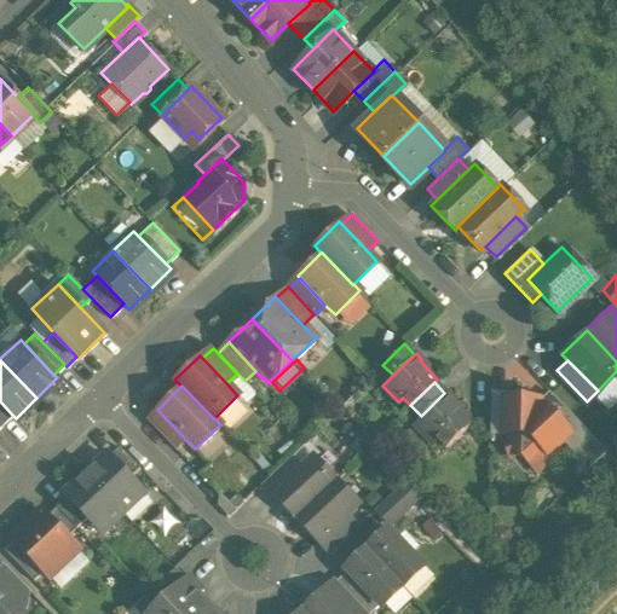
[(421,416),(413,423),(430,440),(433,436),(444,447),(471,421),(450,399),(451,398),(447,392),(421,416)]
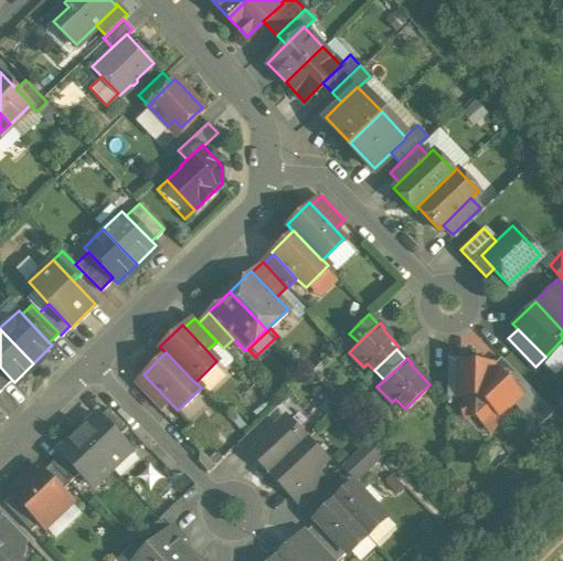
[(529,387),(501,358),(494,367),(518,393),(520,397),(529,387)]
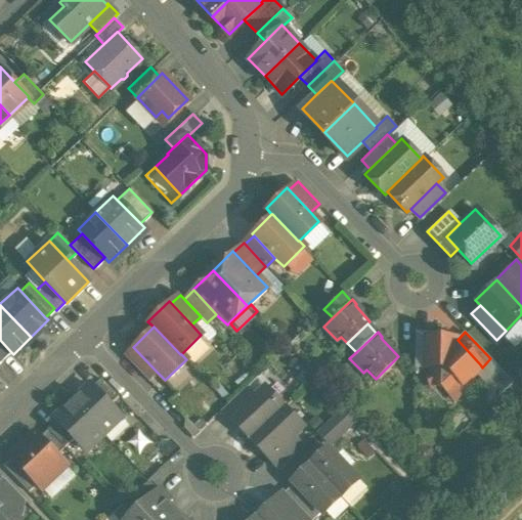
[(454,338),(426,337),(425,365),(428,365),(428,374),(426,375),(430,385),(433,384),(441,384),(445,389),(457,378),(462,382),(475,370),(480,364),(458,340),(457,340),(454,338)]
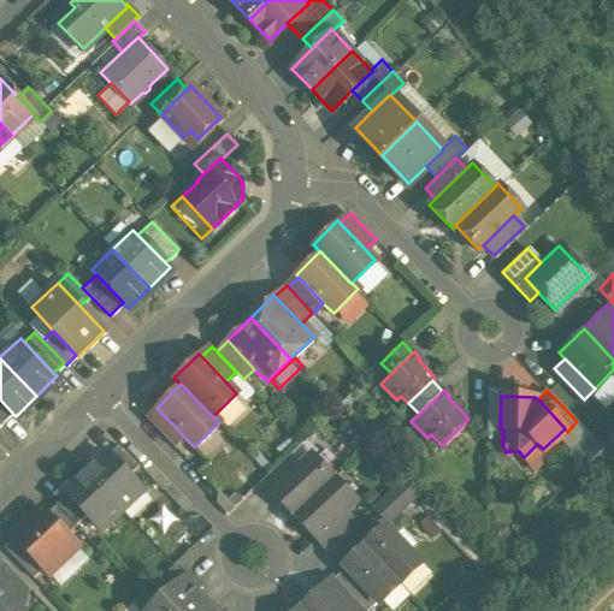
[(12,413),(0,399),(0,421),(1,422),(12,413)]
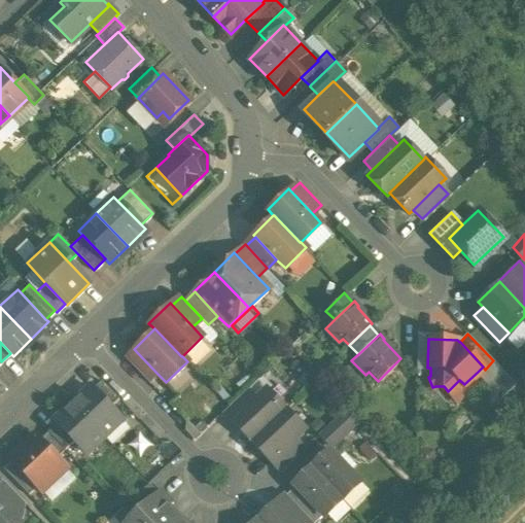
[(156,373),(136,351),(127,359),(147,381),(156,373)]
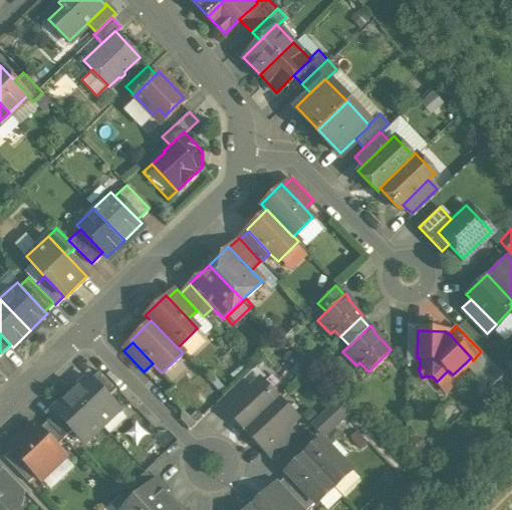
[(481,351),(473,360),(471,357),(466,362),(478,374),(482,370),(484,373),(484,389),(485,390),(502,373),(481,351)]
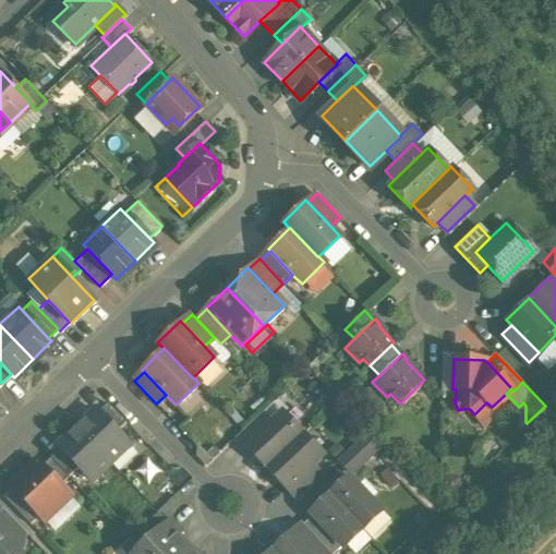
[(124,421),(106,401),(97,411),(115,430),(124,421)]
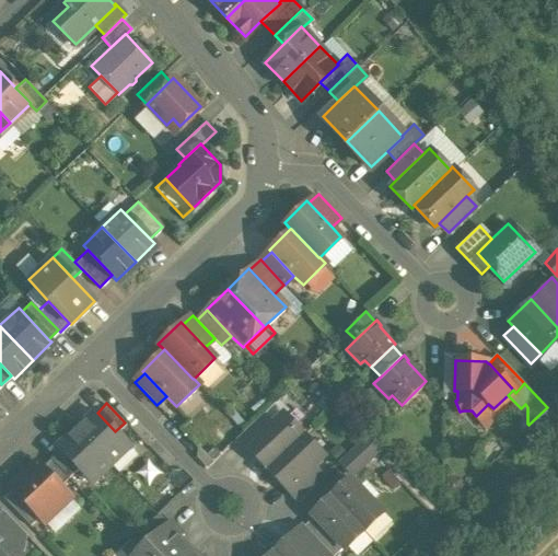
[(95,409),(84,420),(85,423),(79,428),(77,427),(76,428),(109,463),(128,444),(115,431),(97,413),(95,409)]
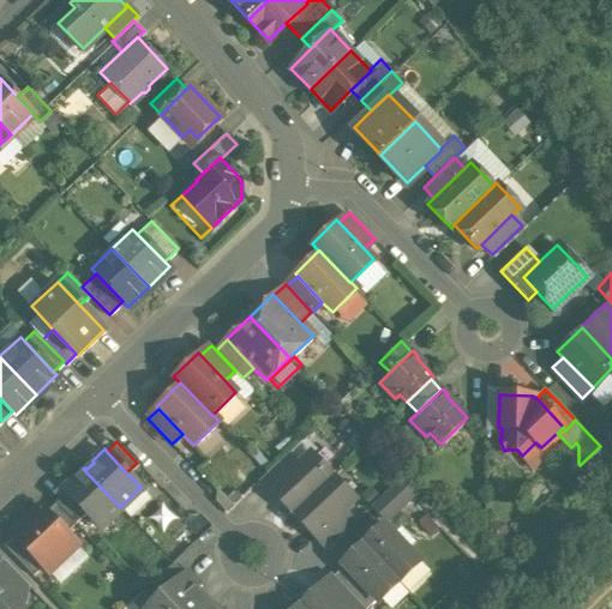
[(288,451),(261,477),(271,489),(299,463),(288,451)]
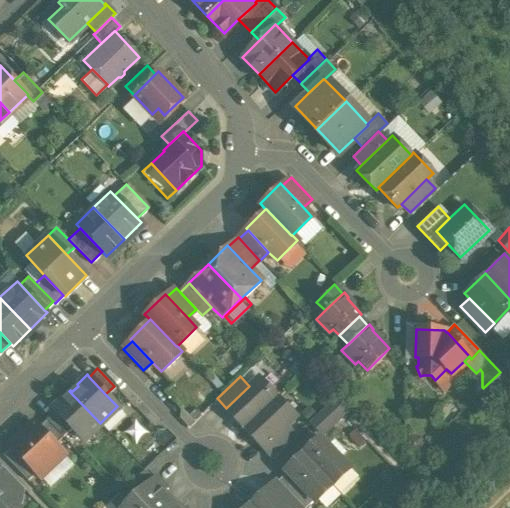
[(226,408),(225,409),(243,428),(276,396),(258,377),(249,386),(226,408)]
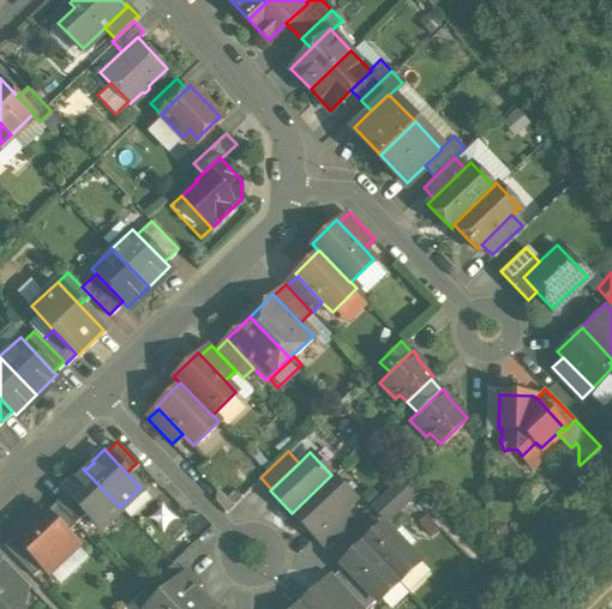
[(84,472),(77,478),(75,477),(63,489),(65,492),(85,512),(100,526),(120,507),(83,469),(82,470),(84,472)]
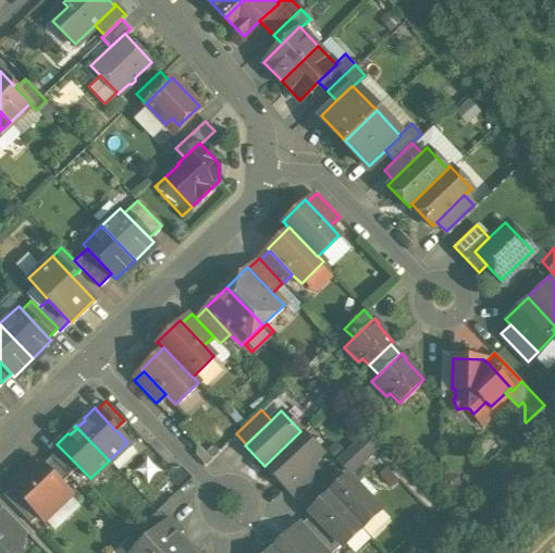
[(300,431),(264,466),(284,486),(310,461),(320,451),(300,431)]
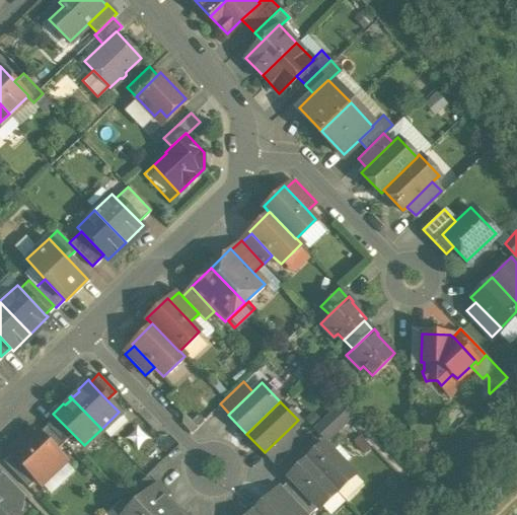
[(338,405),(316,426),(327,437),(349,417),(338,405)]
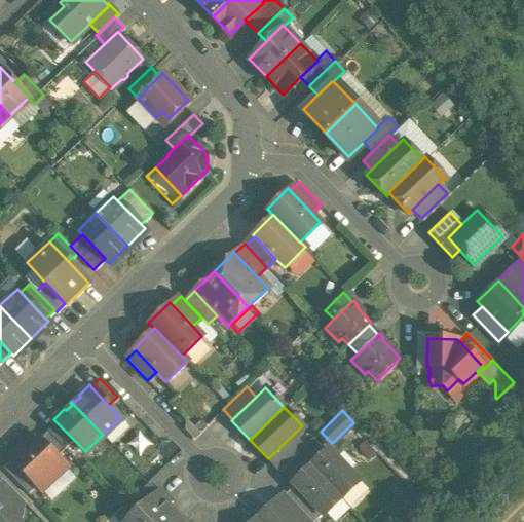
[(73,439),(55,421),(47,430),(64,447),(73,439)]
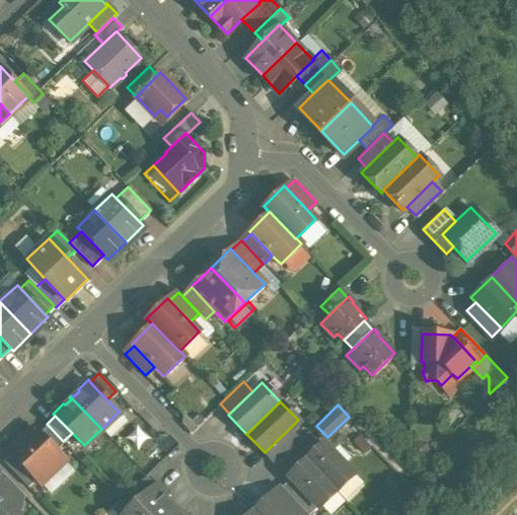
[(63,441),(47,424),(38,432),(54,450),(63,441)]
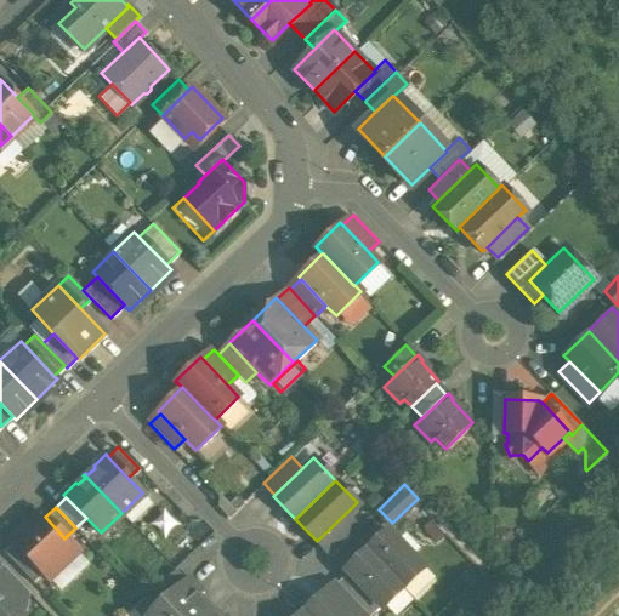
[(39,512),(11,539),(43,571),(49,577),(77,549),(64,539),(45,517),(39,512)]
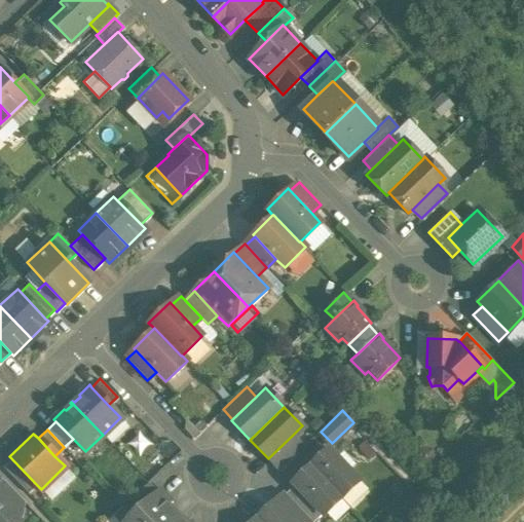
[(293,435),(269,457),(279,468),(303,445),(293,435)]
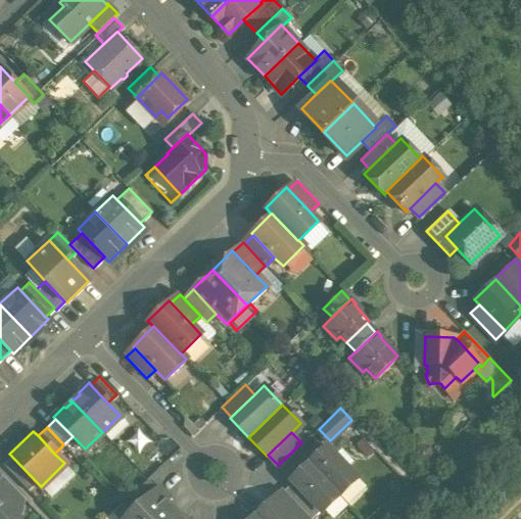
[(357,477),(325,445),(308,462),(339,494),(357,477)]
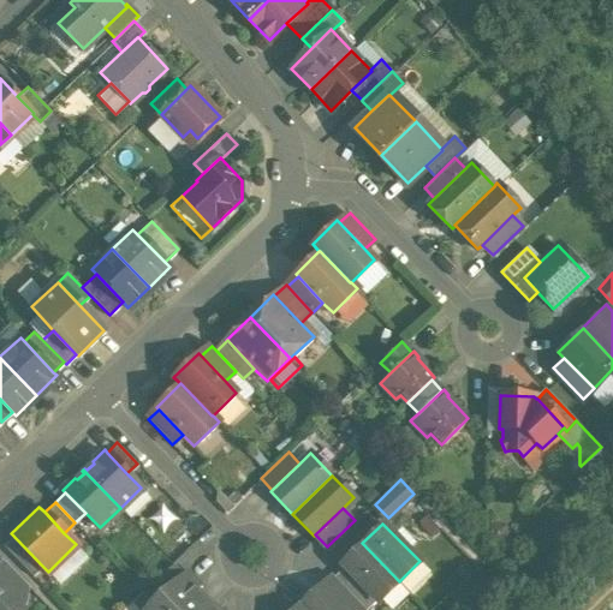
[(42,566),(12,534),(3,544),(31,575),(42,566)]
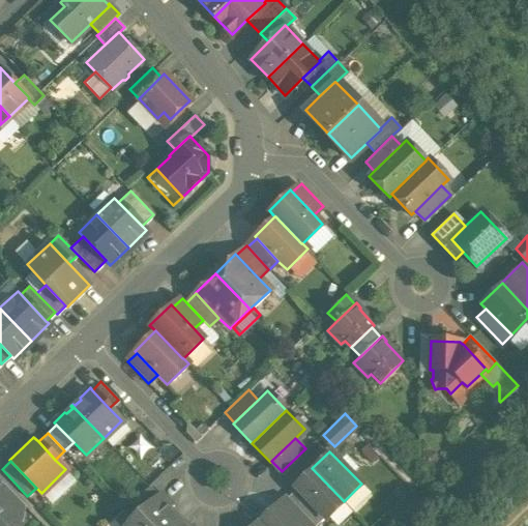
[(344,501),(312,468),(294,486),(296,488),(313,504),(323,516),(326,519),(344,501)]
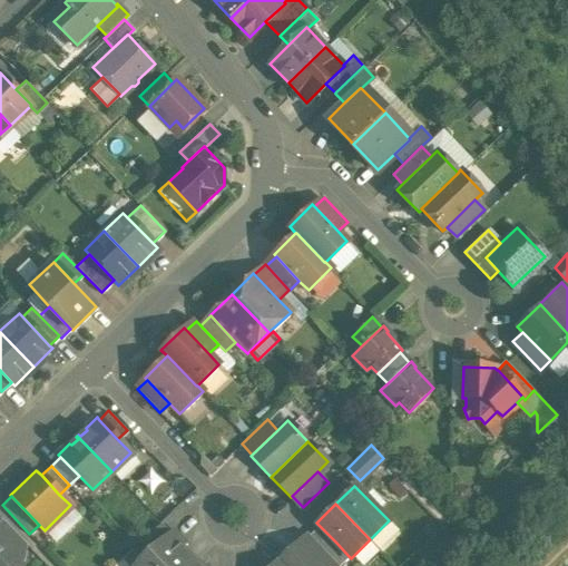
[(25,542),(3,519),(0,521),(0,535),(15,552),(25,542)]
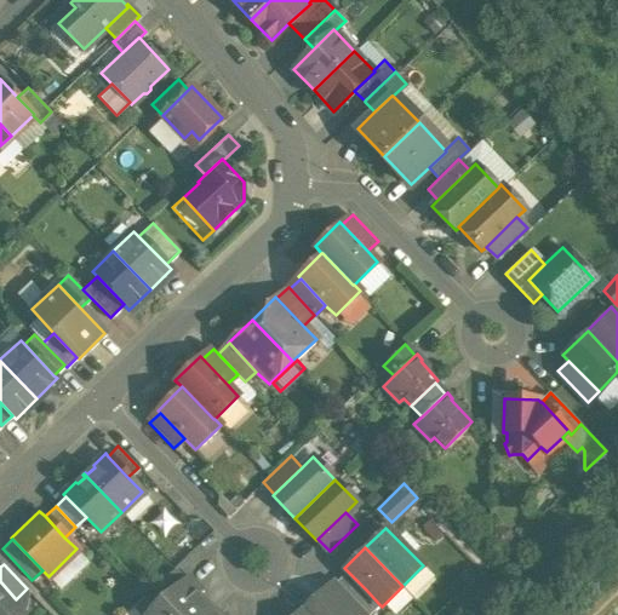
[(366,590),(347,570),(336,580),(355,601),(366,590)]
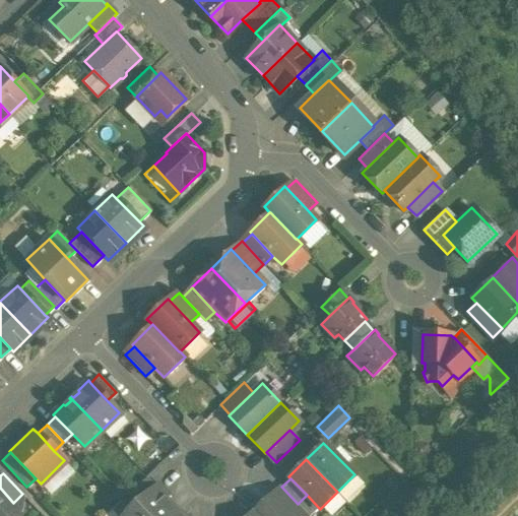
[(156,481),(140,498),(147,506),(160,494),(160,495),(166,491),(156,481)]
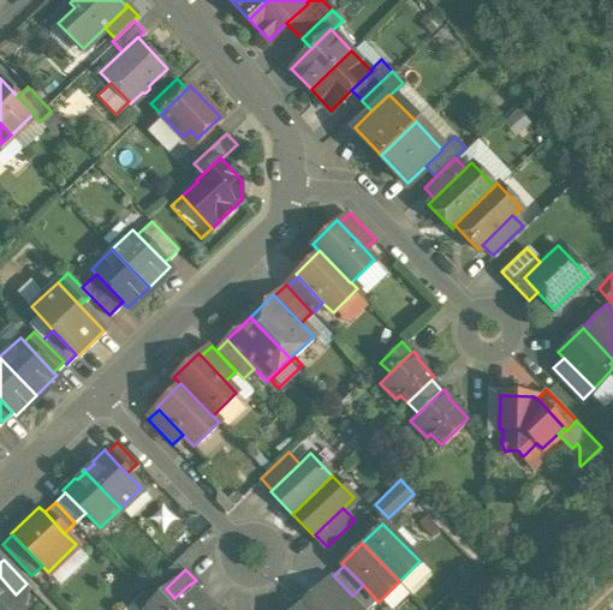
[(352,596),(333,575),(322,585),(346,609),(363,609),(365,609),(352,596)]
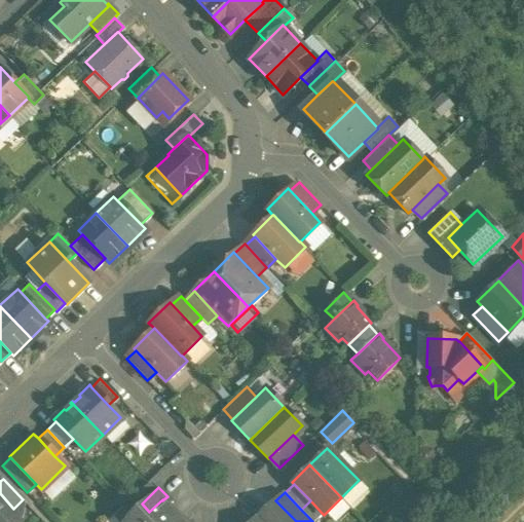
[(0,521),(16,521),(17,512),(13,509),(0,493),(0,521)]
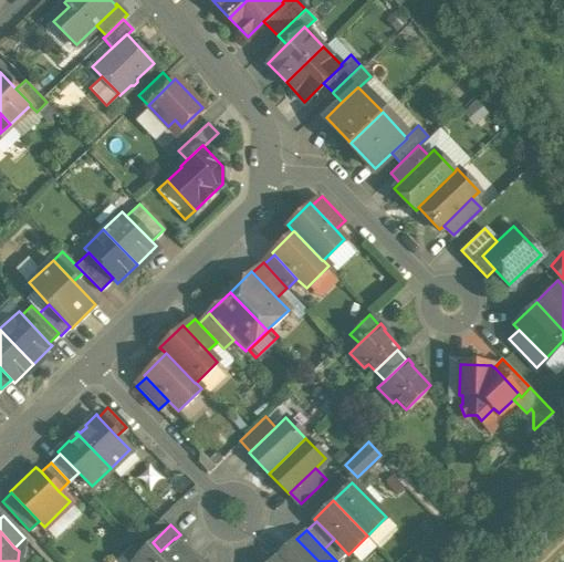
[(131,561),(184,561),(191,555),(175,539),(175,538),(160,551),(153,542),(131,561)]
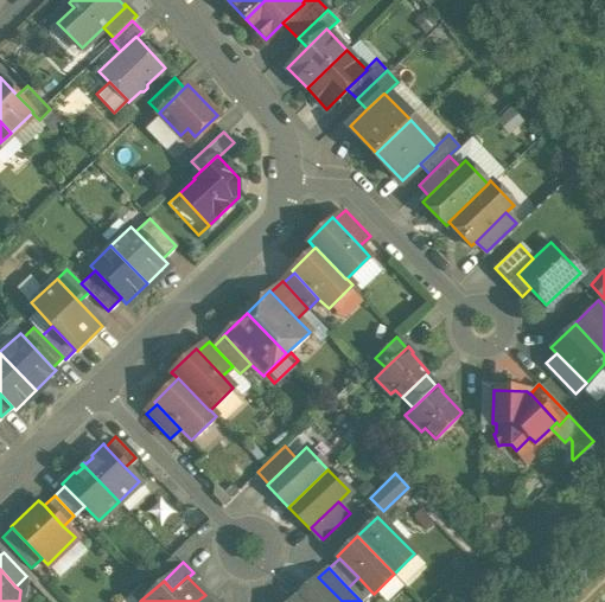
[(316,576),(295,596),(300,601),(342,601),(318,577),(316,576)]
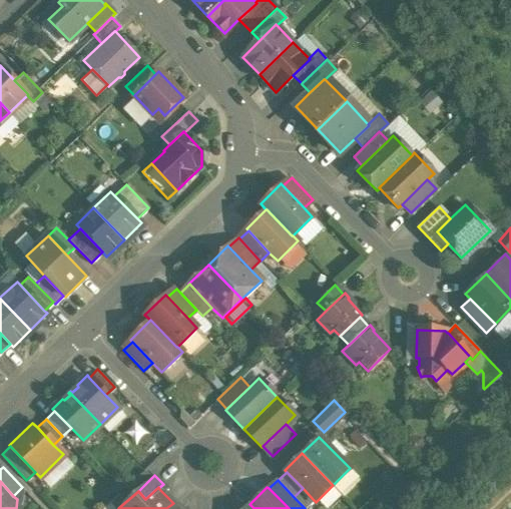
[(303,488),(294,497),(305,508),(313,499),(303,488)]
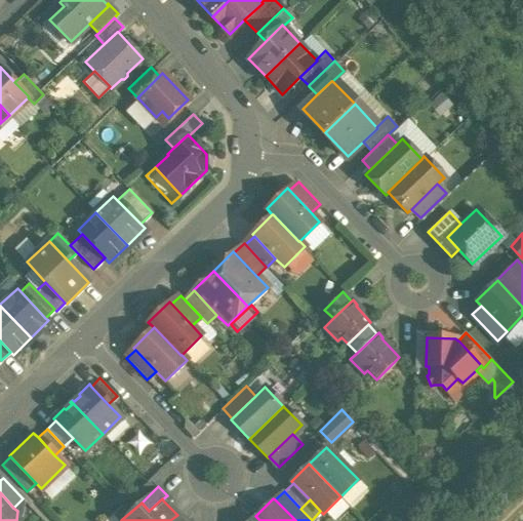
[(121,520),(129,515),(120,506),(112,514),(118,520),(121,520)]
